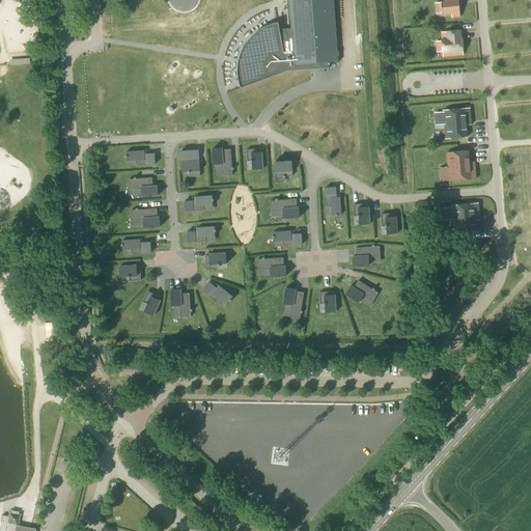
[(169,0),(170,1),(168,3),(174,9),(178,12),(185,12),(190,11),(195,8),(198,4),(199,0),(169,0)]
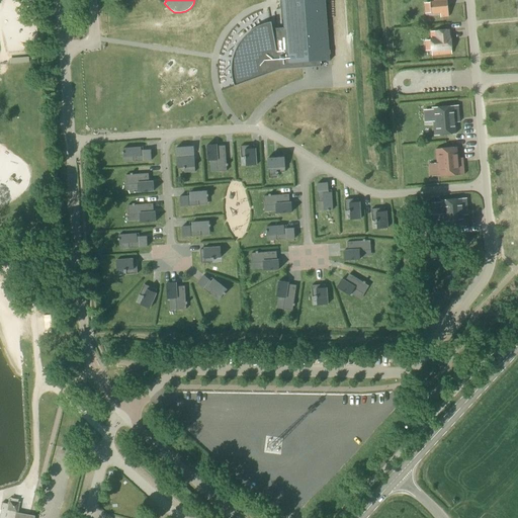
[(269,20),(265,21),(260,23),(255,26),(250,29),(246,33),(243,36),(241,39),(240,41),(238,44),(238,46),(236,48),(235,51),(234,53),(234,55),(233,58),(233,60),(232,63),(232,65),(232,68),(232,70),(233,73),(233,75),(234,78),(235,85),(235,86),(243,83),(263,76),(276,71),(280,70),(304,68),(304,67),(307,67),(320,66),(320,67),(321,67),(321,61),(331,60),(326,0),(281,0),(284,27),(282,27),(273,27),(272,20),(269,20)]
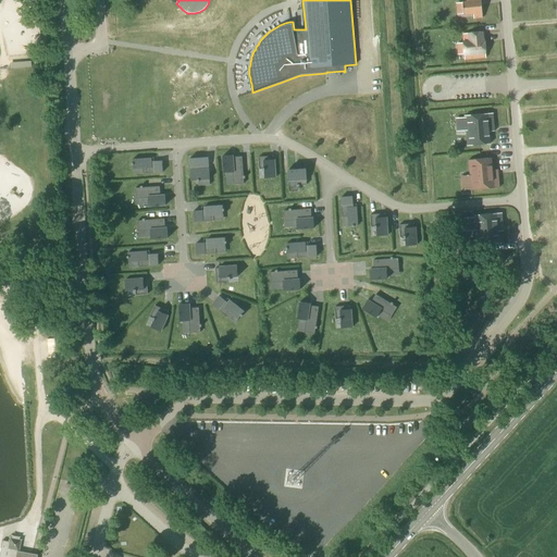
[(462,2),(465,15),(473,14),(474,19),(483,17),(481,0),(467,0),(467,1),(462,2)]
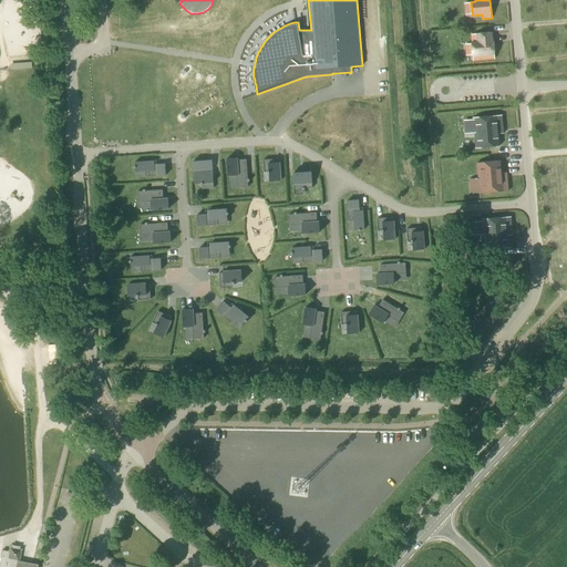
[(472,42),(473,61),(495,59),(493,41),(492,41),(492,33),(471,34),(472,42)]
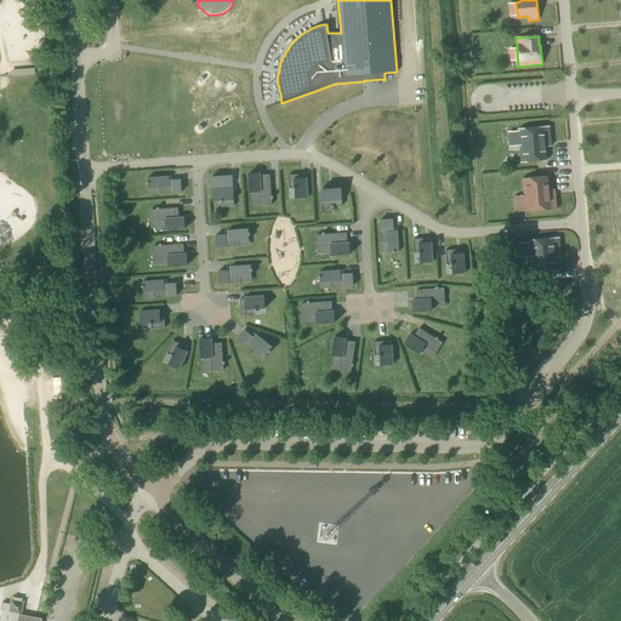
[(518,129),(520,163),(546,160),(545,141),(551,140),(550,126),(518,129)]
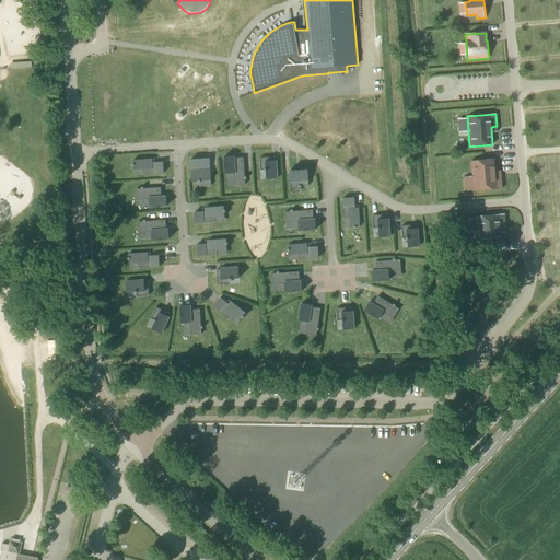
[(234,173),(234,185),(245,185),(245,179),(246,179),(246,177),(245,177),(243,158),(234,158),(234,156),(223,158),(224,174),(234,173)]
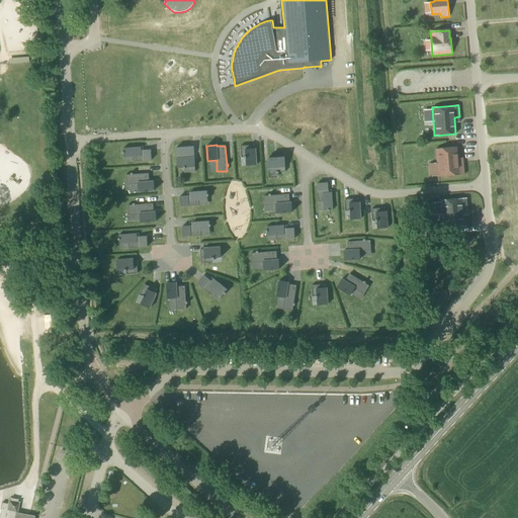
[(246,159),(247,166),(257,165),(256,149),(254,149),(254,145),(241,146),(241,150),(245,150),(246,156),(244,156),(245,159),(246,159)]
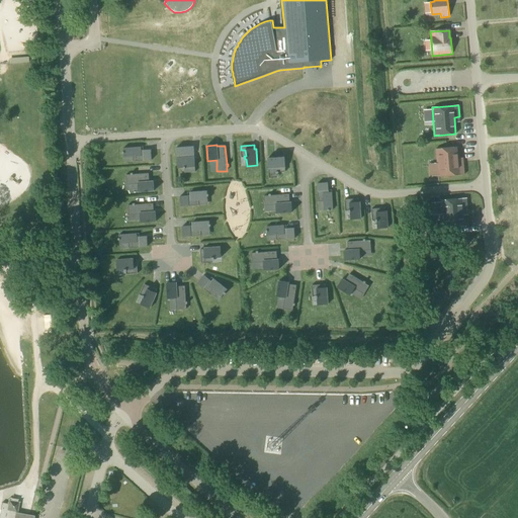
[(176,148),(177,168),(183,167),(183,169),(185,169),(185,167),(194,167),(193,146),(176,148)]
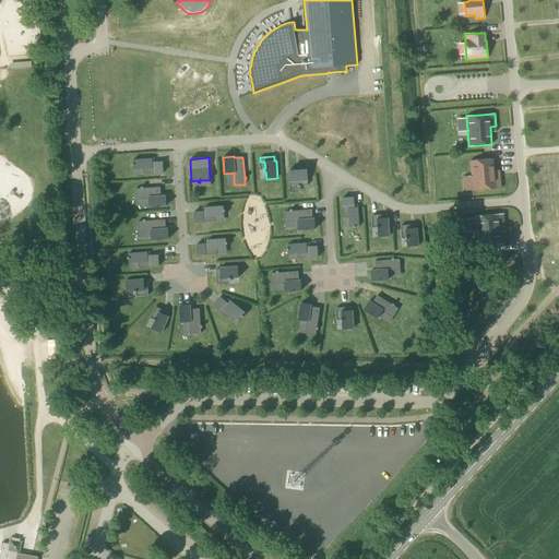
[(494,158),(471,161),(473,191),(501,189),(500,176),(495,177),(494,158)]
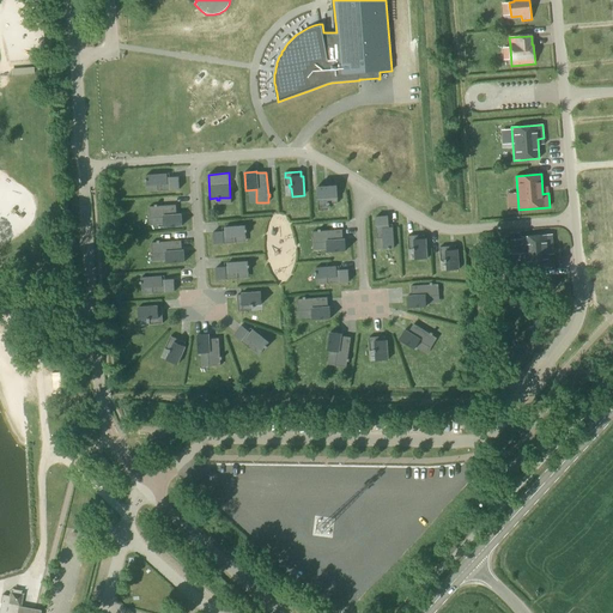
[(158,186),(158,192),(180,189),(178,177),(167,178),(167,175),(146,176),(146,180),(145,180),(145,182),(146,182),(146,187),(158,186)]
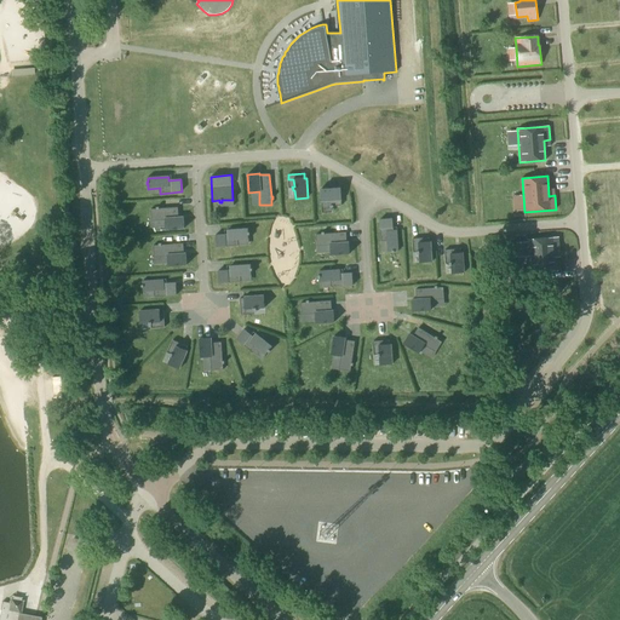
[(321,189),(322,207),(329,206),(329,208),(333,208),(333,206),(342,206),(340,184),(331,185),(332,189),(321,189)]
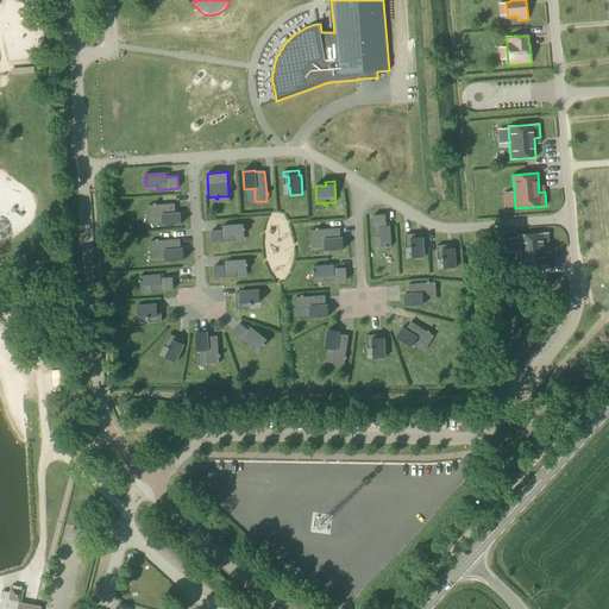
[(149,218),(162,217),(162,226),(181,225),(180,213),(175,213),(175,203),(156,205),(156,203),(154,203),(154,206),(148,206),(149,218)]
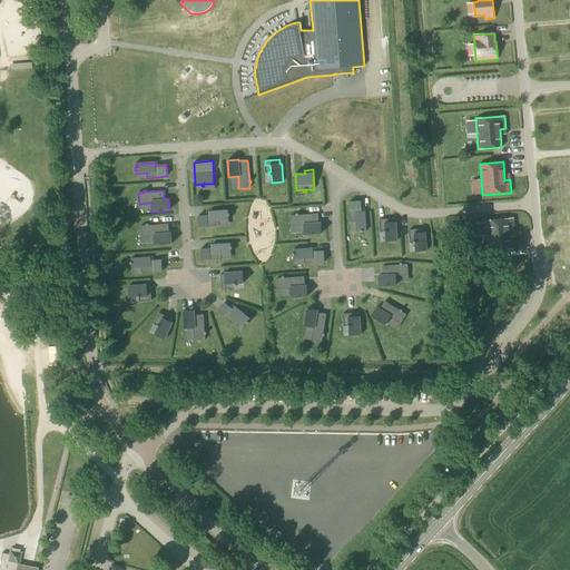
[(355,222),(356,232),(361,232),(361,233),(363,233),(362,232),(366,231),(365,213),(361,213),(361,202),(349,202),(351,222),(355,222)]
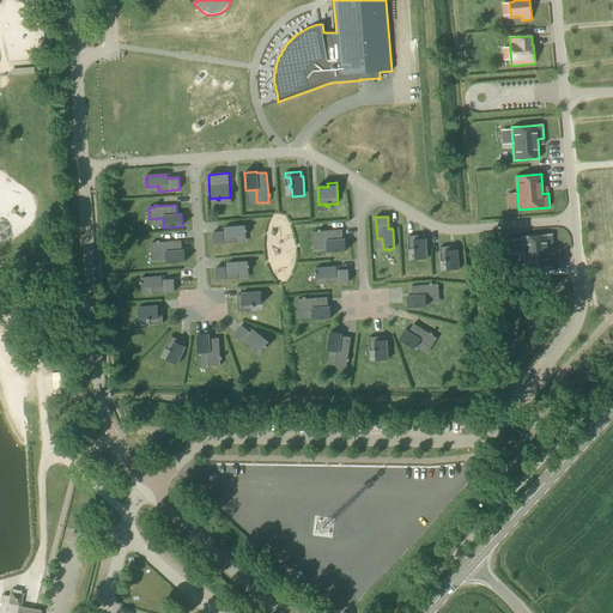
[(225,231),(213,232),(213,244),(235,243),(235,237),(246,237),(246,232),(247,232),(247,230),(246,230),(244,226),(225,228),(225,231)]
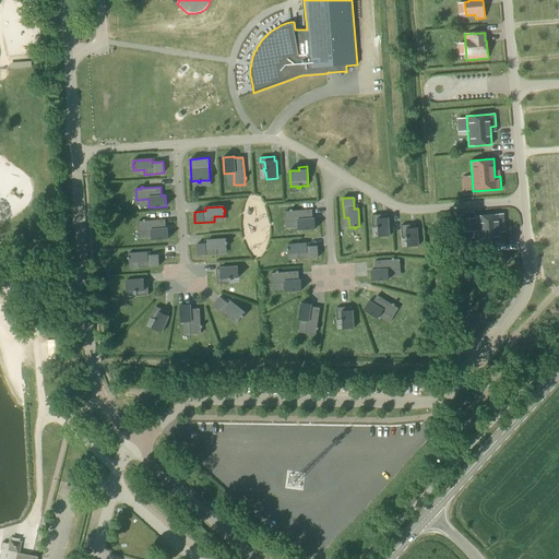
[(289,211),(285,212),(285,222),(297,222),(298,230),(314,229),(314,218),(312,218),(312,210),(293,211),(292,210),(289,210),(289,211)]
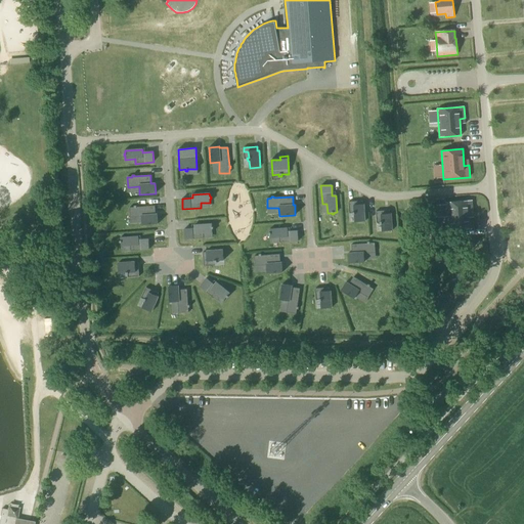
[(349,202),(349,206),(353,206),(354,212),(352,212),(352,215),(354,215),(354,222),(364,221),(363,205),(362,205),(362,201),(349,202)]
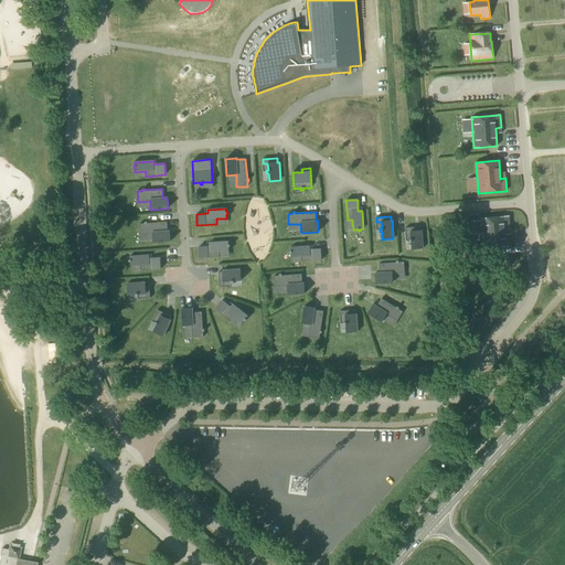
[(480,219),(483,249),(507,247),(504,230),(510,228),(509,216),(480,219)]
